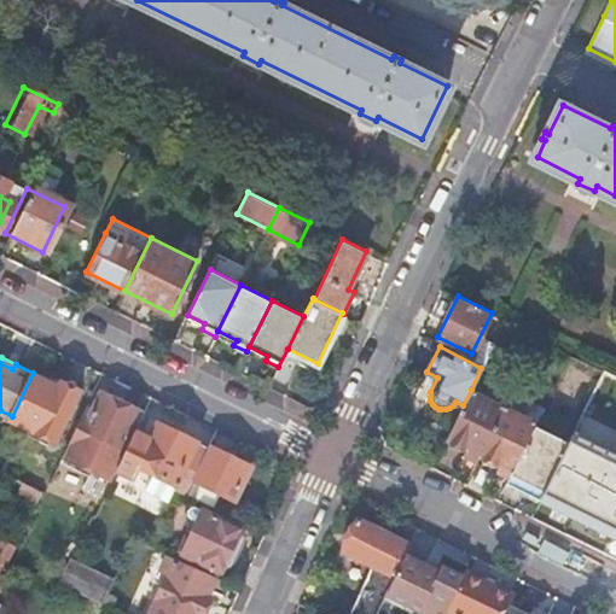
[(33,373),(12,416),(11,417),(56,440),(81,390),(60,379),(57,385),(33,373)]
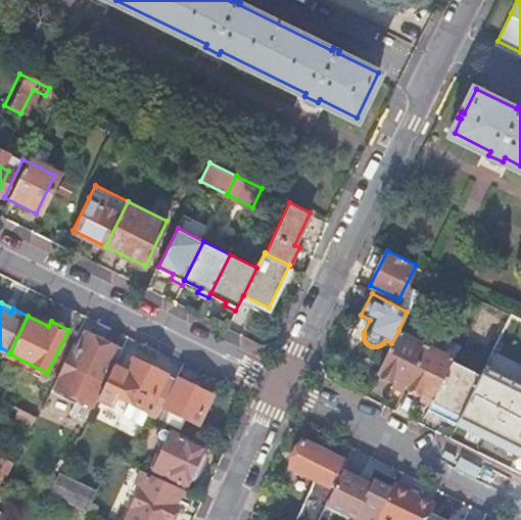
[(406,385),(426,343),(398,330),(391,343),(378,371),(394,379),(392,384),(404,390),(406,385)]
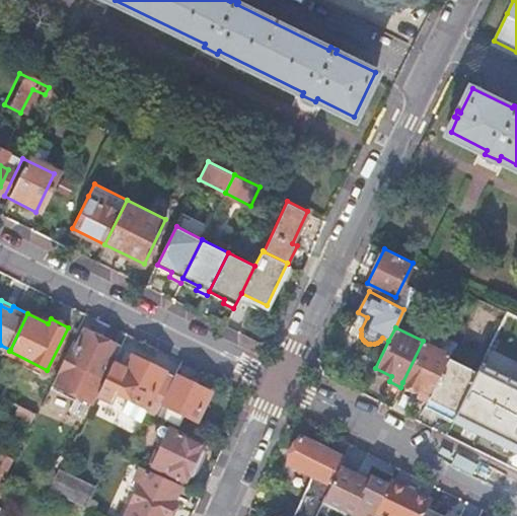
[(94,401),(98,393),(105,378),(101,376),(117,345),(85,328),(78,343),(73,340),(54,381),(94,401)]
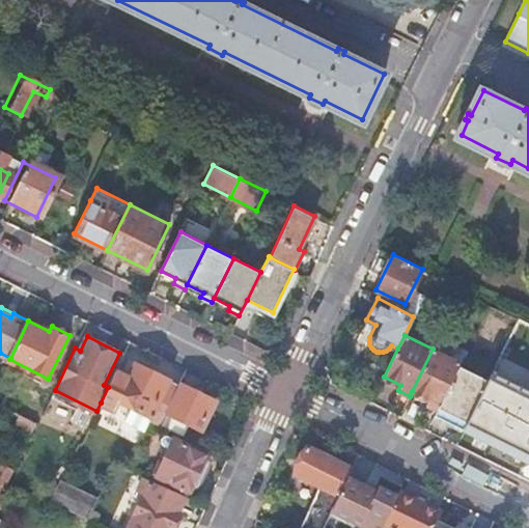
[(458,365),(461,363),(433,349),(412,391),(428,398),(426,404),(438,409),(458,365)]
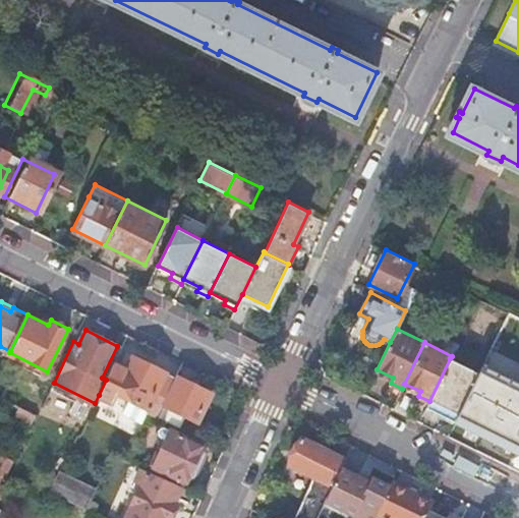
[(147,411),(156,415),(162,402),(175,377),(132,355),(126,369),(113,363),(106,380),(99,395),(111,401),(116,393),(128,399),(121,412),(141,421),(147,411)]
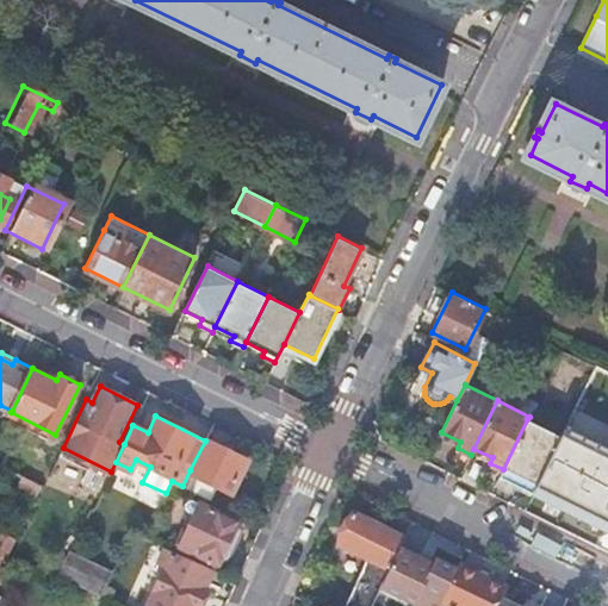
[(544,467),(559,436),(527,419),(503,469),(500,476),(532,492),(544,467)]
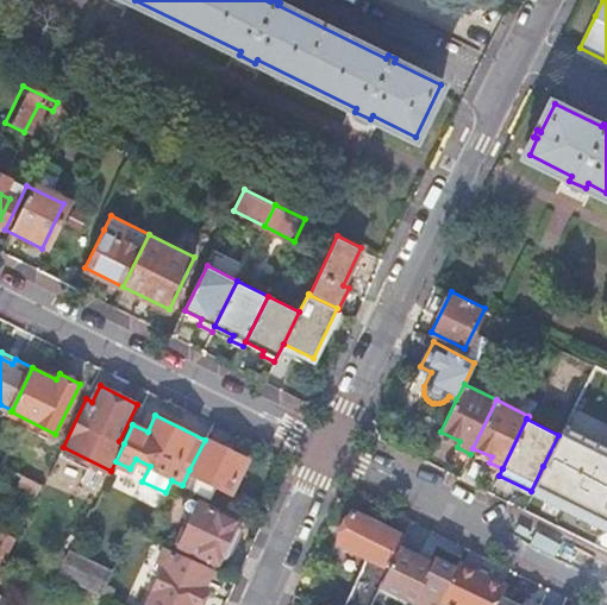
[(588,449),(558,435),(543,466),(548,468),(534,493),(573,511),(590,477),(577,470),(588,449)]
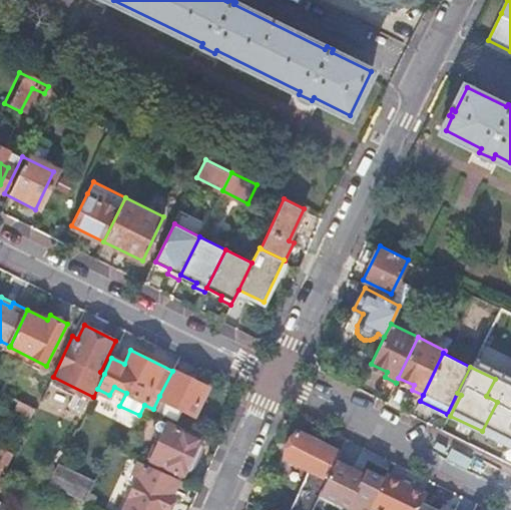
[(172,371),(159,396),(193,414),(207,386),(173,369),(172,371)]
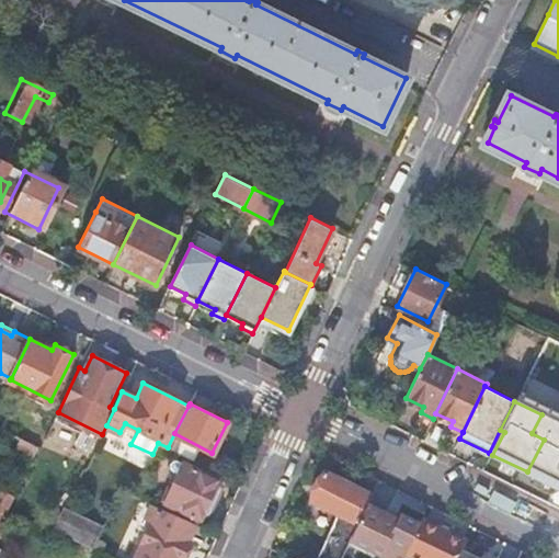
[(558,436),(538,478),(558,488),(558,436)]
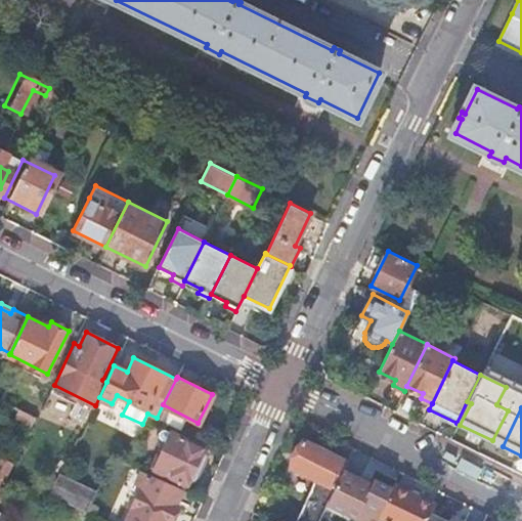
[(37,416),(22,408),(17,416),(28,421),(25,428),(30,431),(37,416)]
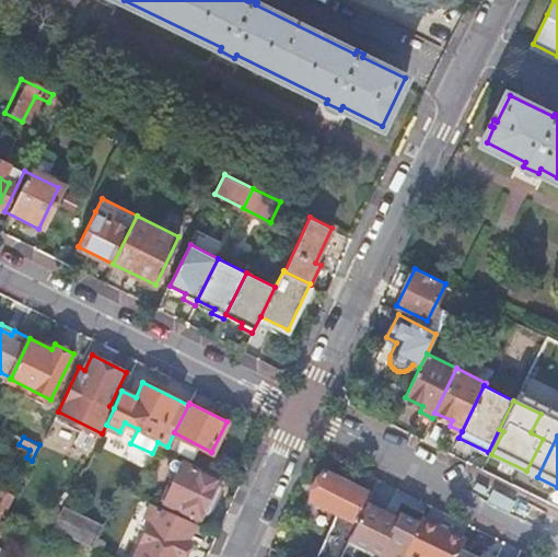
[(217,478),(182,462),(164,501),(200,517),(217,478)]
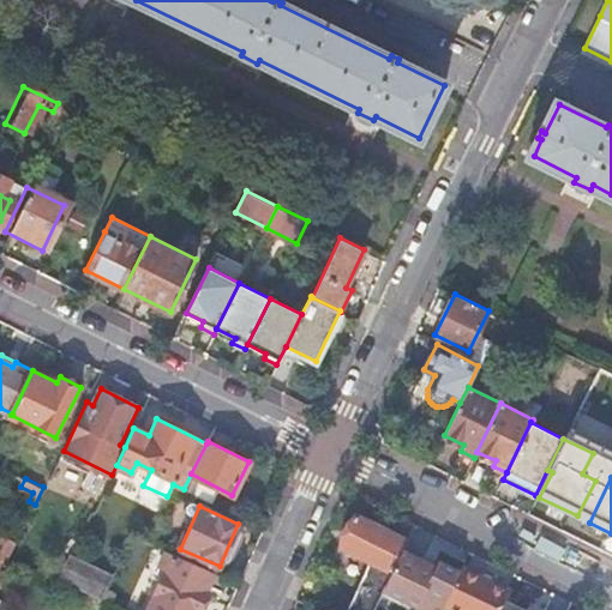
[(341,545),(370,560),(393,571),(403,544),(407,539),(355,515),(341,545)]
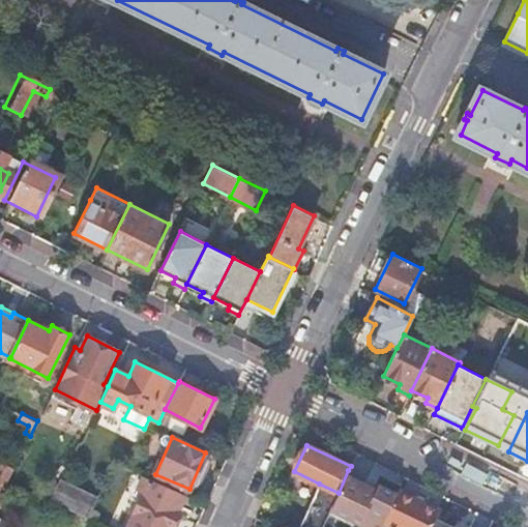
[(0,496),(8,478),(15,467),(4,462),(0,460),(0,496)]
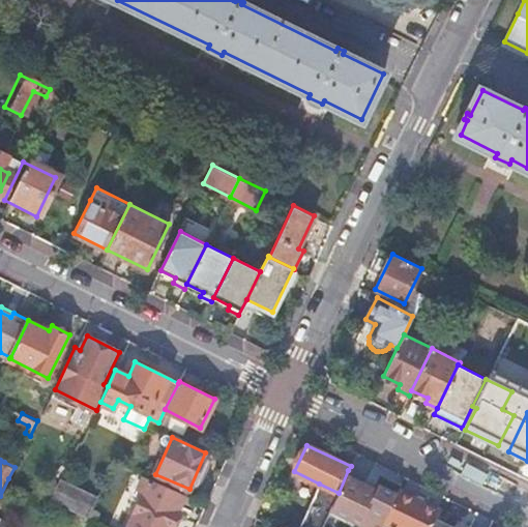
[(382,486),(348,470),(339,493),(335,499),(369,515),(382,486)]
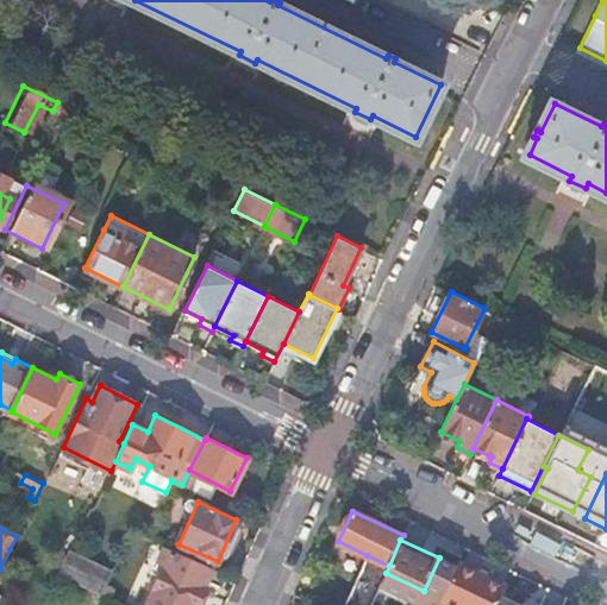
[(73,542),(58,566),(101,590),(114,566),(73,542)]
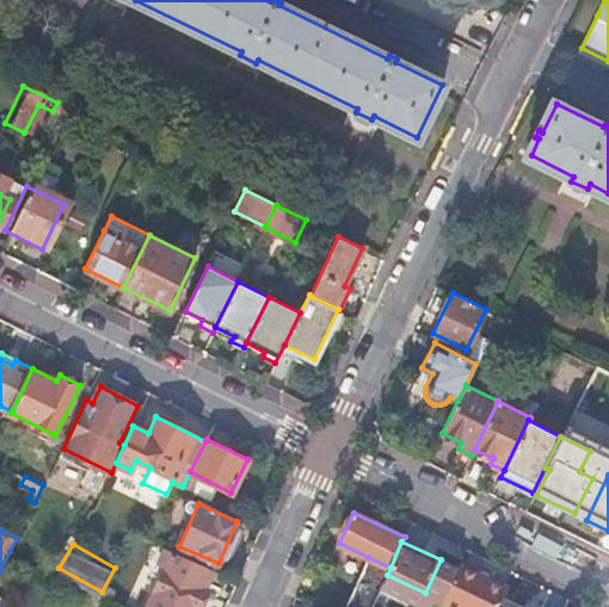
[(210,570),(171,553),(146,606),(198,606),(207,588),(203,587),(210,570)]
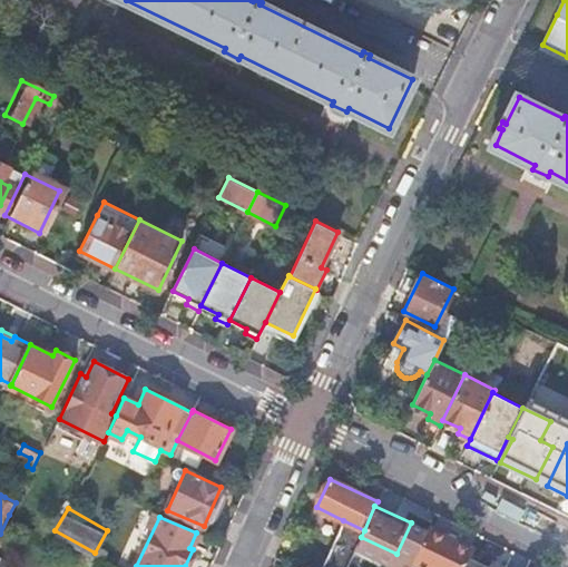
[(343,520),(339,529),(360,540),(361,537),(364,530),(343,520)]
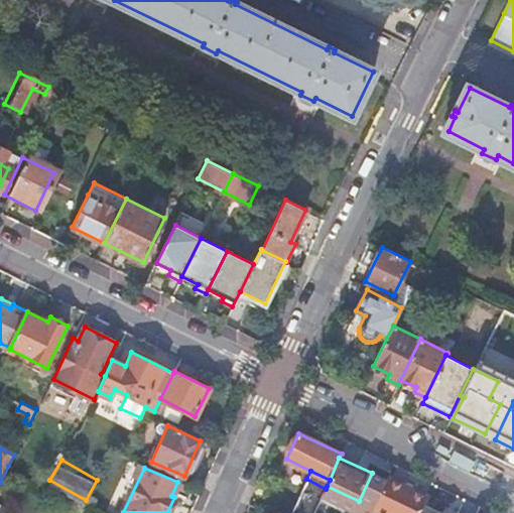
[(421,498),(381,478),(363,512),(413,512),(417,506),(421,498)]
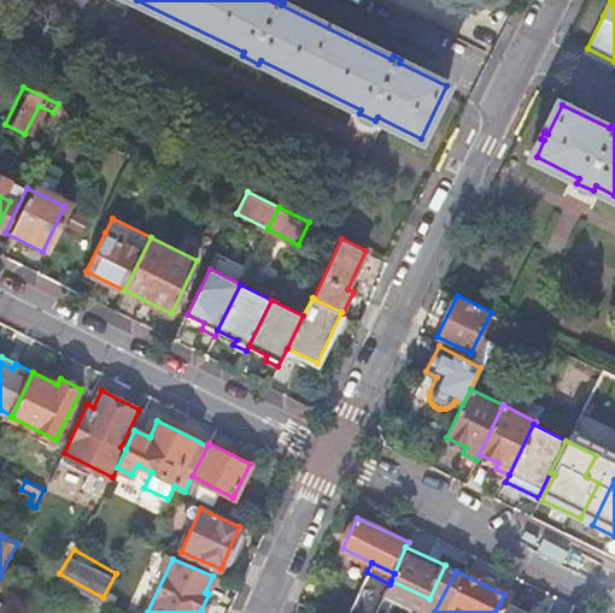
[(375,612),(390,584),(367,572),(347,612),(375,612)]
